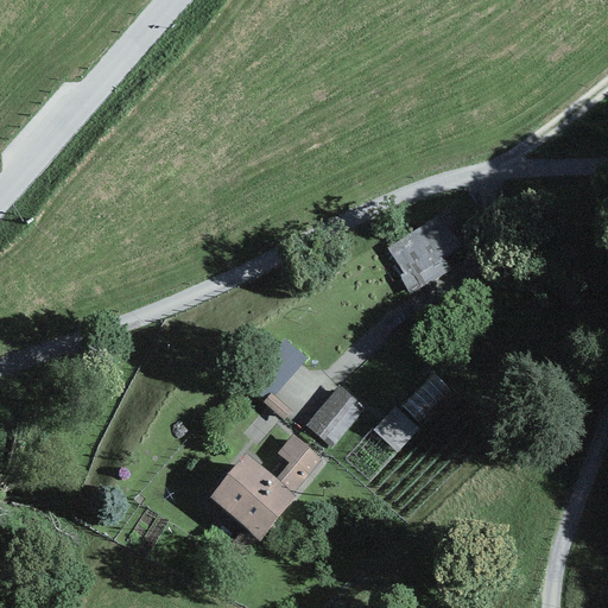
[(458,222),(448,208),(384,254),(413,295),(448,270),(441,260),(463,245),(450,228),(458,222)]
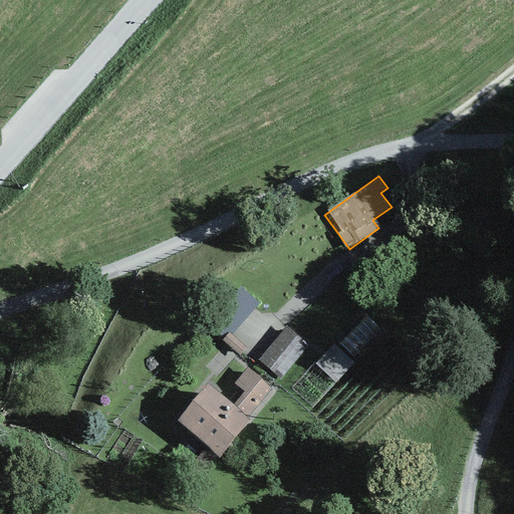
[(261,303),(240,285),(206,325),(240,353),(245,347),(233,336),(261,303)]
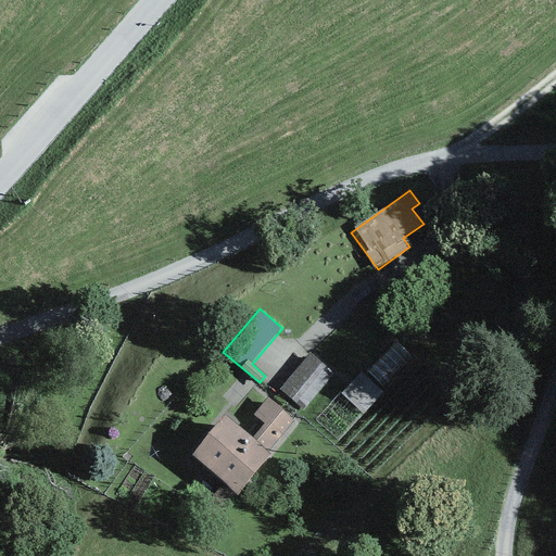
[(333,375),(308,354),(278,390),(302,411),(333,375)]
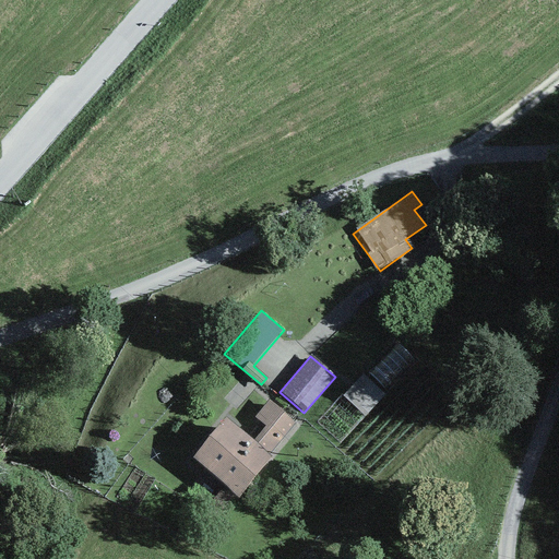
[(385,394),(364,373),(343,395),(365,416),(385,394)]
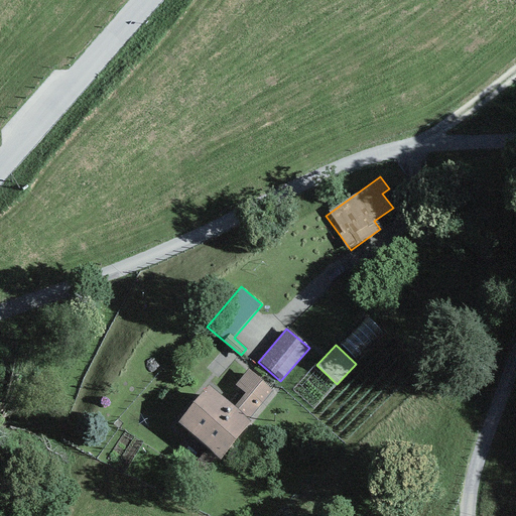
[(244,394),(233,407),(248,420),(273,390),(249,369),(235,386),(244,394)]
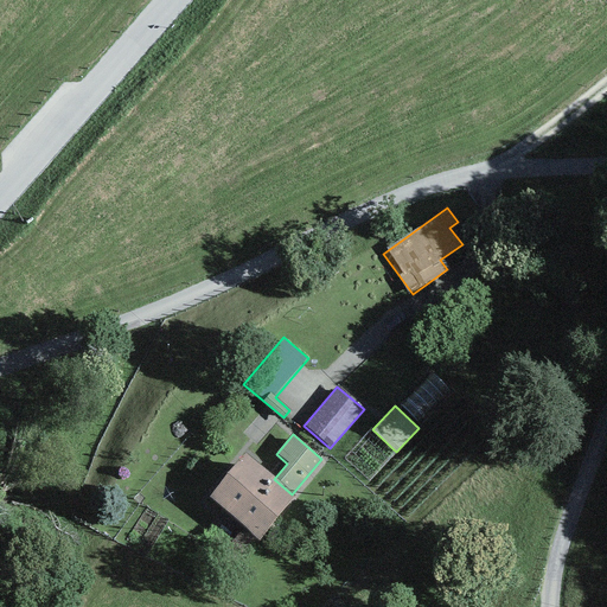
[(274,479),(244,454),(208,498),(259,543),(296,498),(292,494),(274,479)]
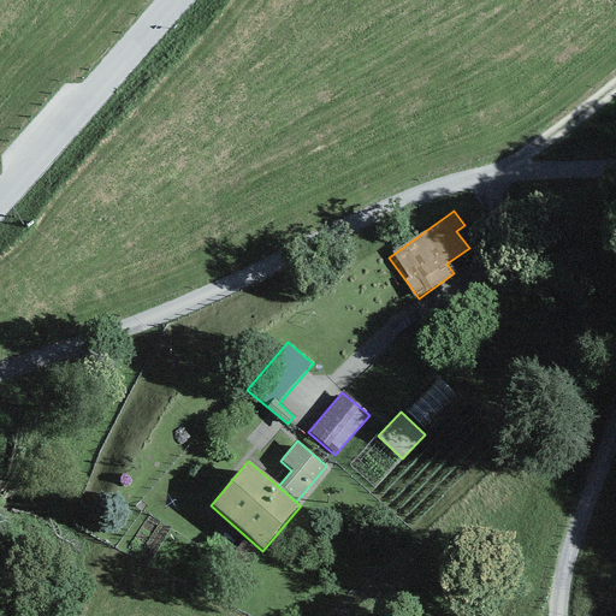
All buildings are outlined.
